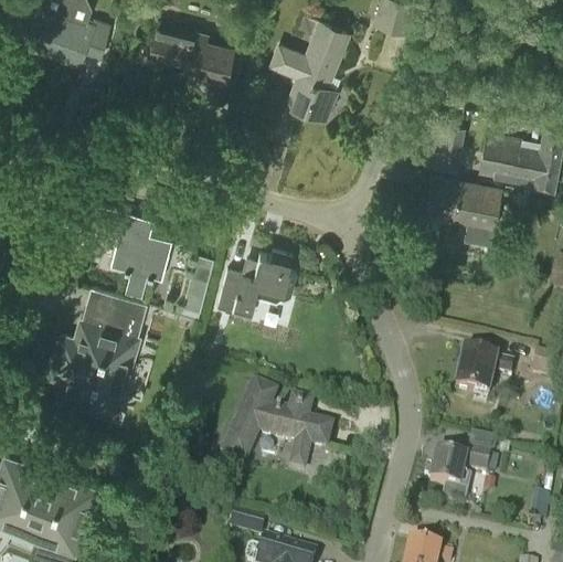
[(83,65),(95,29),(88,27),(94,11),(88,0),(28,0),(27,4),(32,7),(19,44),(62,60),(63,57),(83,65)]
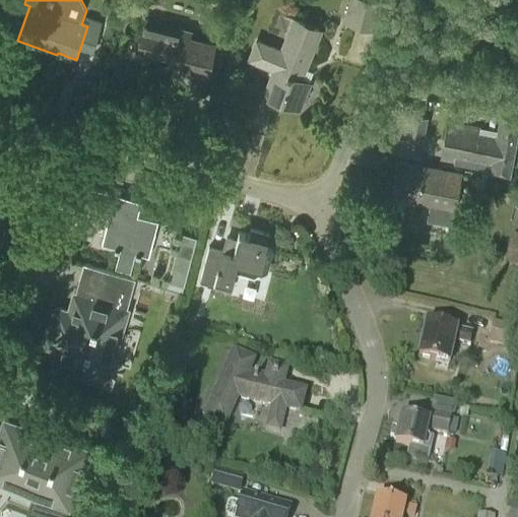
[(374,30),(380,6),(358,0),(355,0),(349,24),(374,30)]
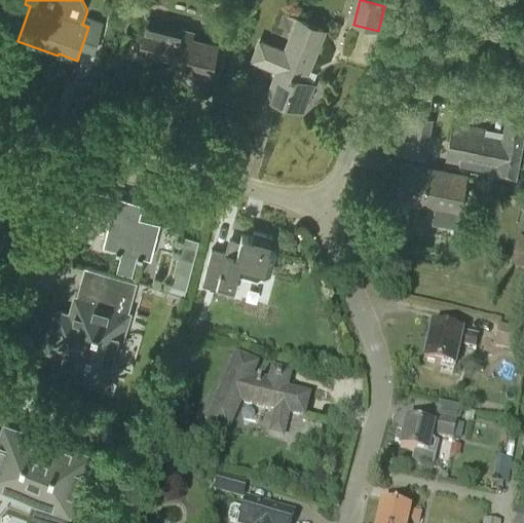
[(219,47),(193,40),(194,35),(147,23),(142,41),(128,37),(125,47),(140,51),(139,52),(175,62),(173,68),(211,77),(219,47)]
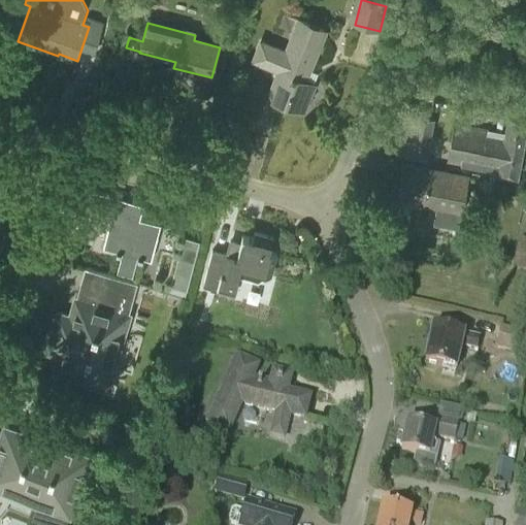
[(306,84),(326,33),(301,23),(288,54),(263,44),(256,63),(281,73),(270,99),(304,112),(315,88),(306,84)]
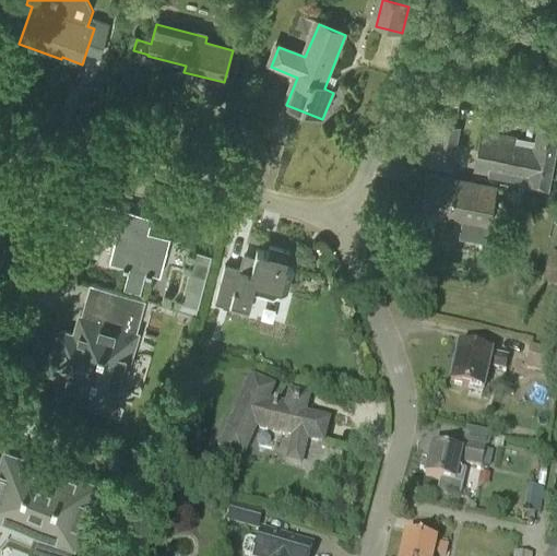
[(452,172),(461,129),(430,123),(423,166),(452,172)]
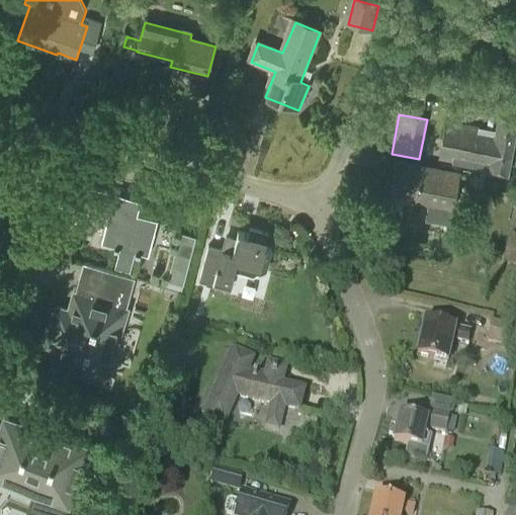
[(509,176),(515,140),(515,119),(501,116),(498,133),(448,123),(440,161),(491,171),(490,173),(509,176)]
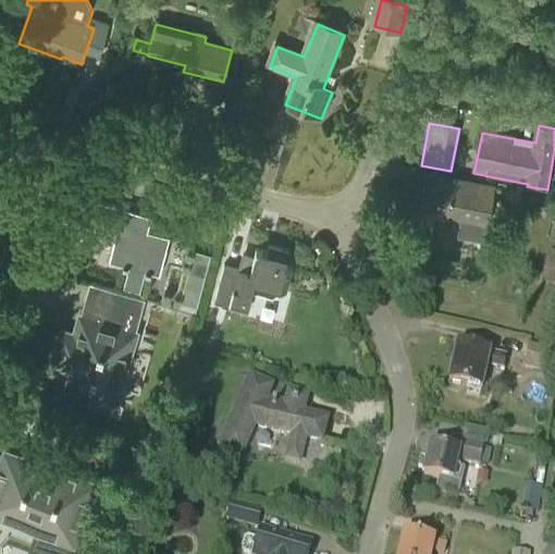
[(488,224),(495,187),(428,174),(420,210),(449,216),(449,217),(488,224)]
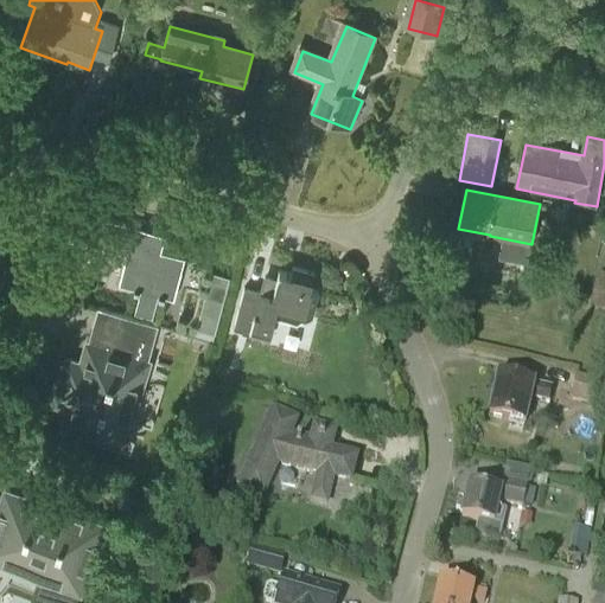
[(176,301),(186,260),(163,254),(166,236),(78,213),(70,242),(108,252),(128,257),(121,287),(176,301)]
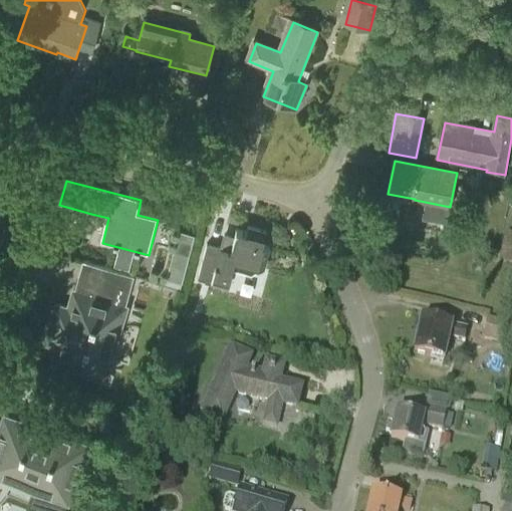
[(264,247),(268,233),(250,228),(248,235),(238,232),(235,241),(224,238),(221,249),(208,246),(200,280),(207,282),(207,284),(229,289),(236,263),(264,271),(270,249),(264,247)]
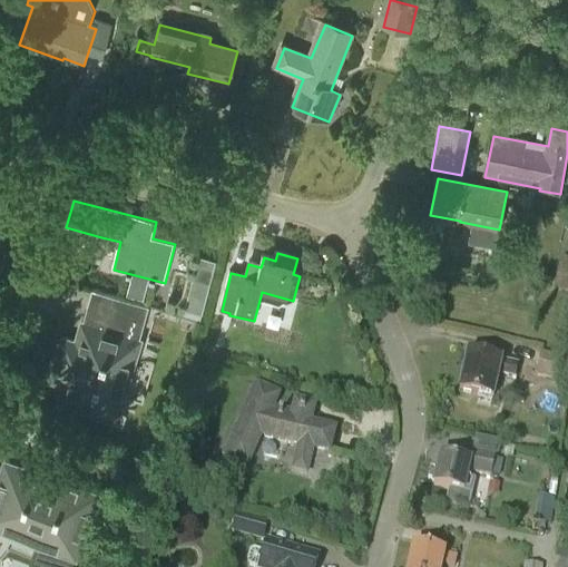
[(201,322),(216,264),(199,260),(185,318),(201,322)]
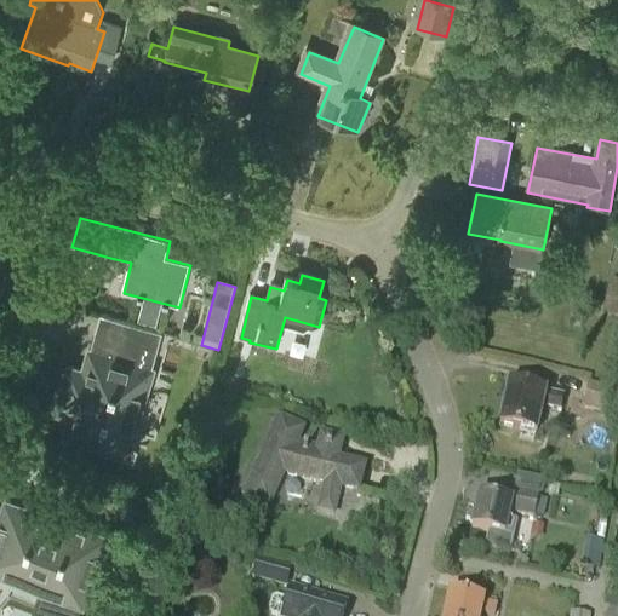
[(164,335),(126,324),(119,352),(155,362),(164,335)]
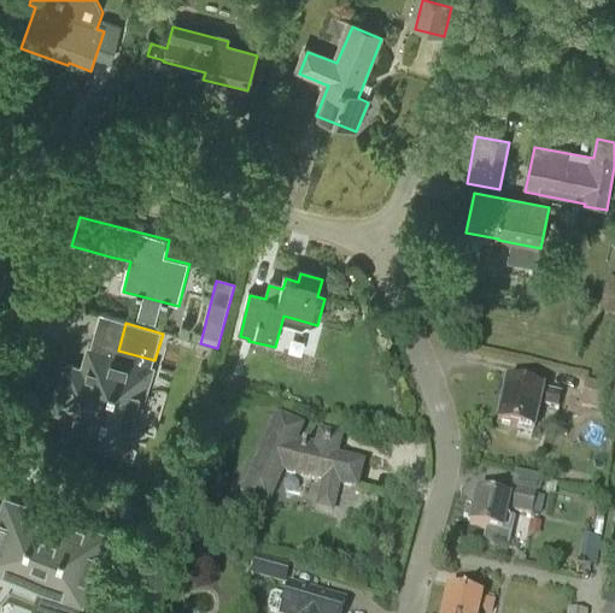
[(71,369),(59,412),(72,417),(66,437),(129,455),(153,370),(152,369),(92,352),(86,372),(71,369)]
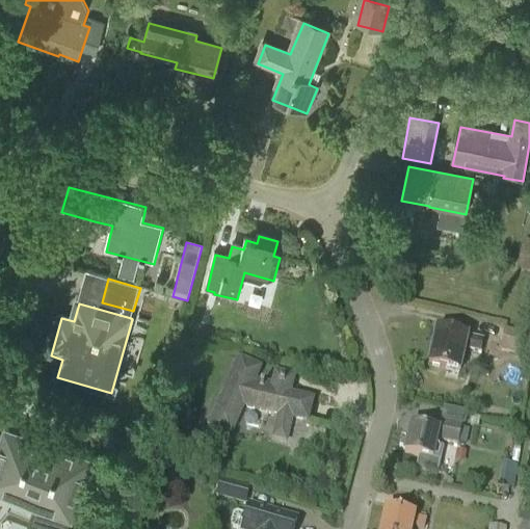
[(529,339),(506,334),(503,349),(528,354),(529,349),(529,339)]
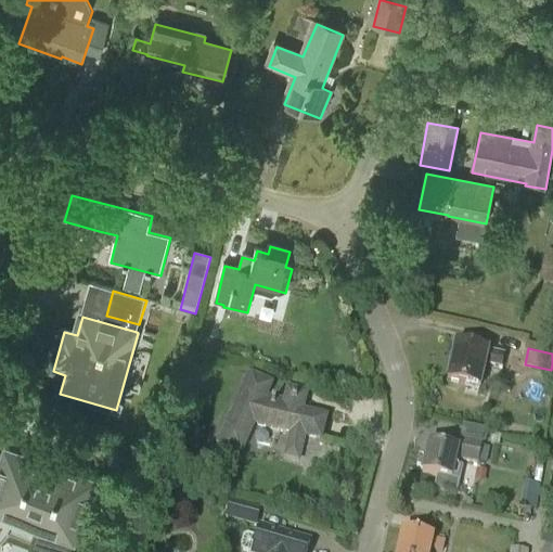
[(489,357),(457,350),(449,385),(480,393),(486,370),(501,374),(504,359),(489,356),(489,357)]
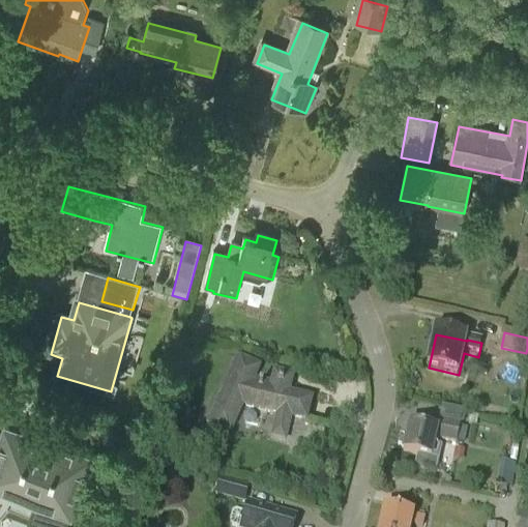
[(271,393),(253,388),(261,372),(242,362),(236,377),(212,430),(230,438),(243,409),(280,417),(273,440),(286,443),(292,421),(308,426),(313,404),(290,398),(294,380),(276,376),(271,393)]
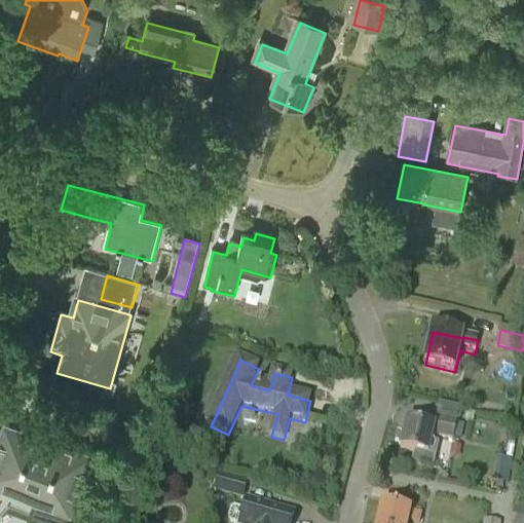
[(461,444),(465,428),(457,427),(458,425),(437,420),(435,431),(408,425),(401,452),(416,456),(413,468),(434,472),(440,447),(432,446),(433,441),(454,445),(454,443),(461,444)]
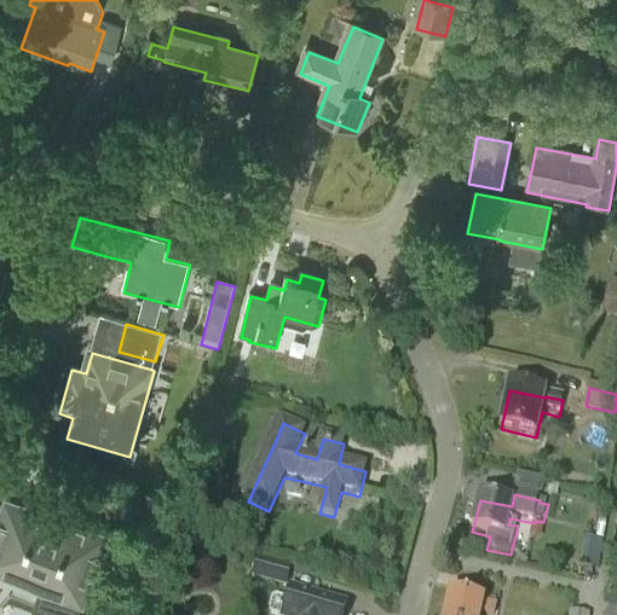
[(4,520),(0,517),(0,570),(61,592),(53,613),(57,614),(79,614),(107,535),(26,508),(10,502),(4,520)]
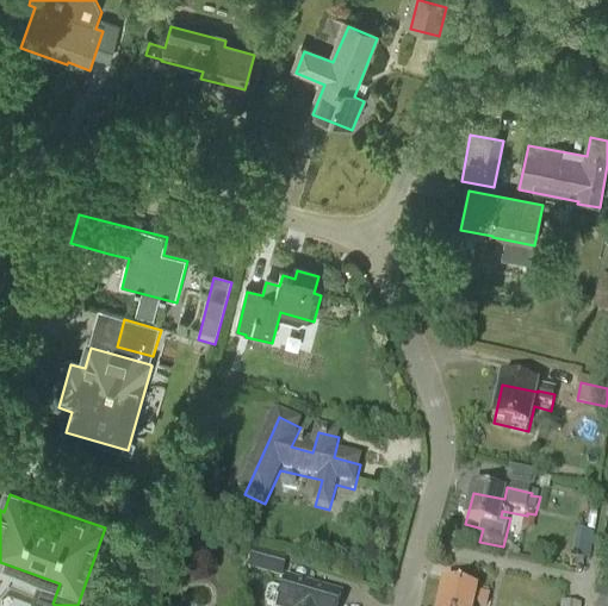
[(284,583),(290,563),(255,554),(249,574),(266,579),(284,583)]
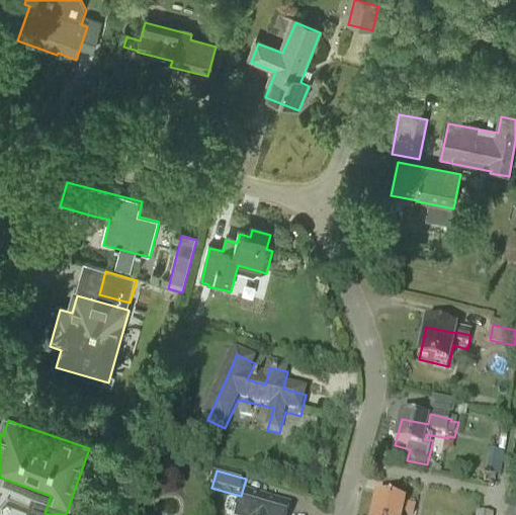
[(287,514),(290,509),(244,495),(241,505),(232,503),(228,505),(226,514),(287,514)]
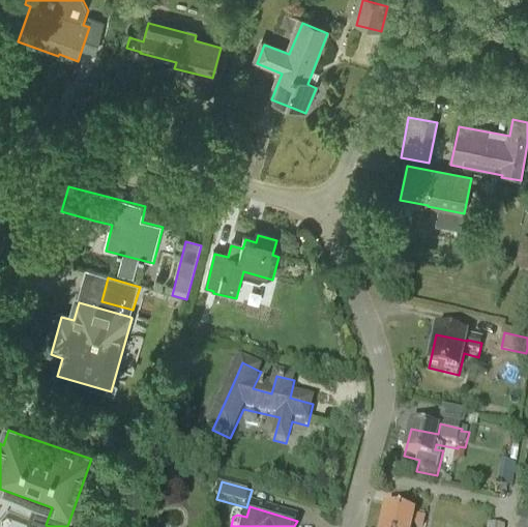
[(424,526),(427,521),(414,519),(414,517),(386,510),(382,526),(424,526)]
